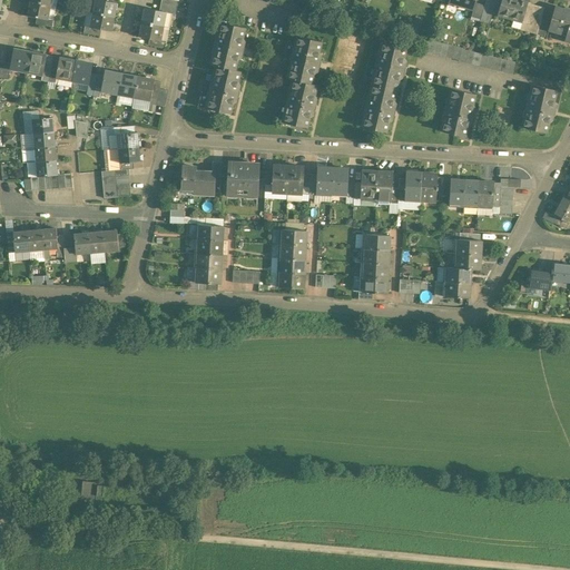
[(102,0),(101,0),(95,0),(94,13),(114,18),(117,3),(112,2),(102,0)]
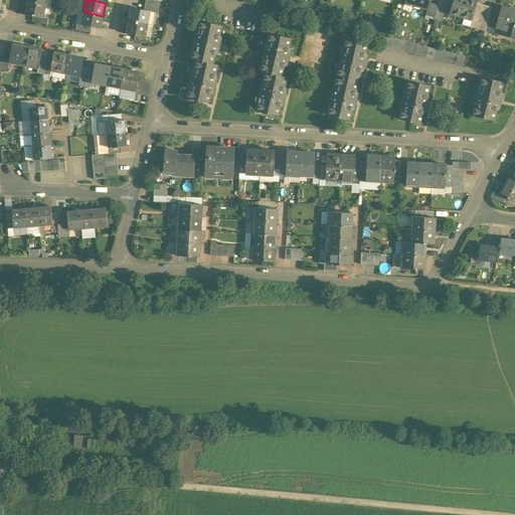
[(271,0),(238,0),(238,1),(268,10),(271,0)]
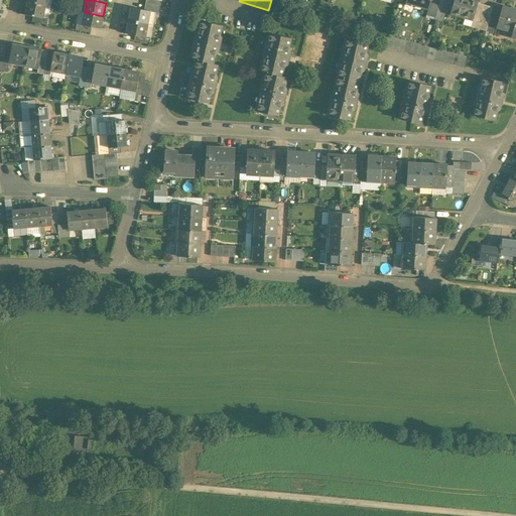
[(431,0),(407,0),(407,2),(418,5),(429,8),(431,2),(431,0)]
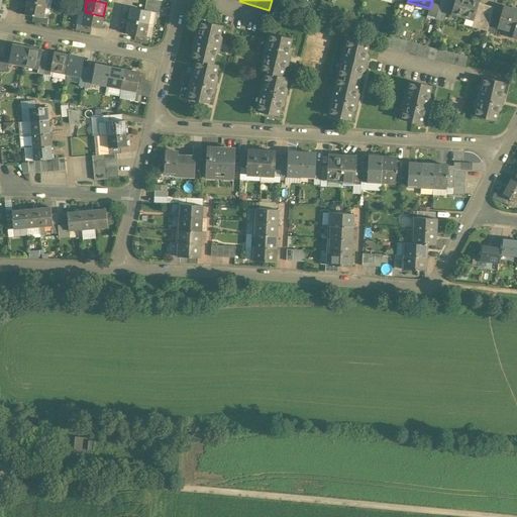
[(440,0),(439,5),(435,19),(444,21),(446,11),(449,0),(440,0)]
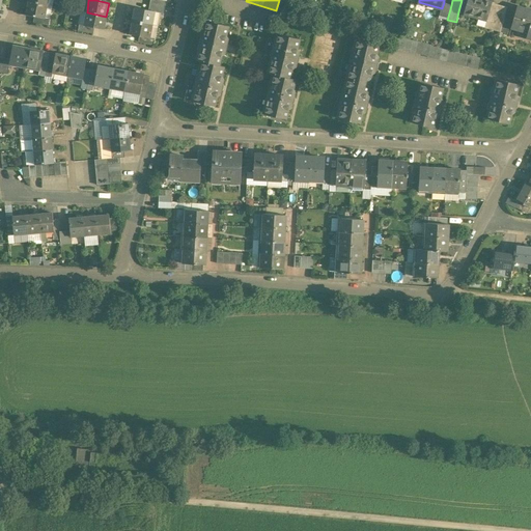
[(462,0),(458,11),(464,14),(468,0),(462,0)]
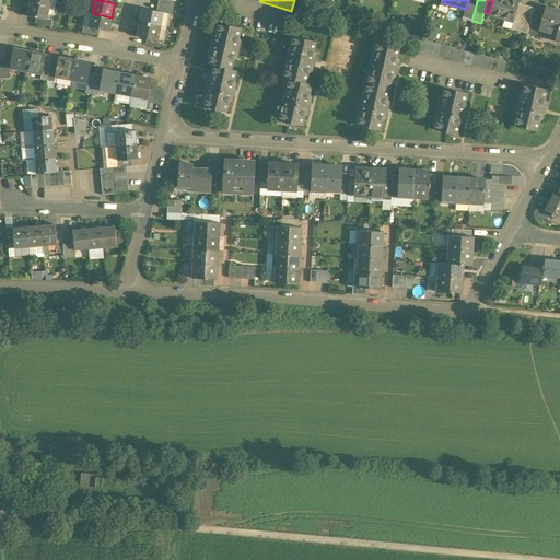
[(520,0),(493,0),(489,14),(490,14),(491,13),(505,18),(513,20),(512,21),(513,21),(517,7),(520,0)]
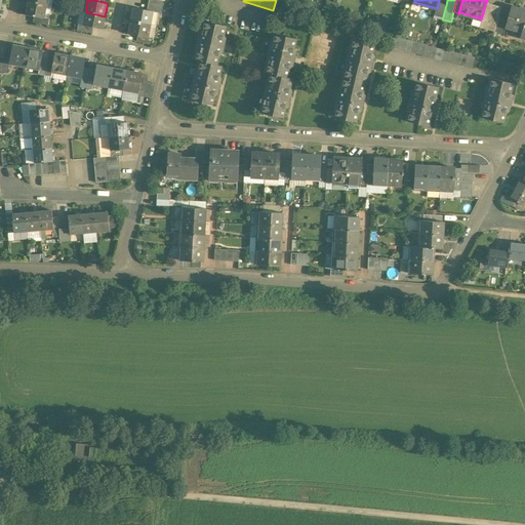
[(46,5),(29,2),(26,14),(34,16),(44,18),(44,17),(46,5)]
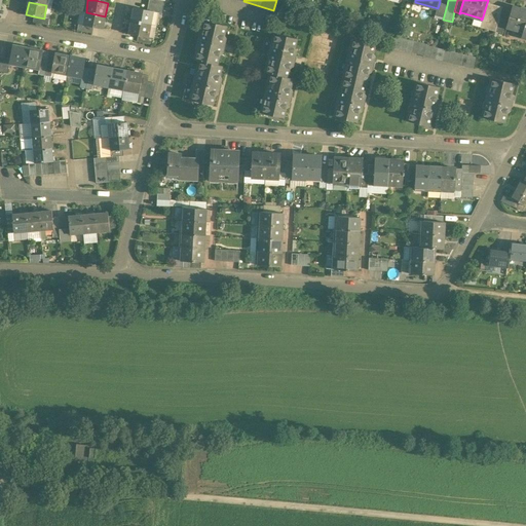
[(447,5),(440,2),(438,8),(436,17),(443,20),(447,5)]
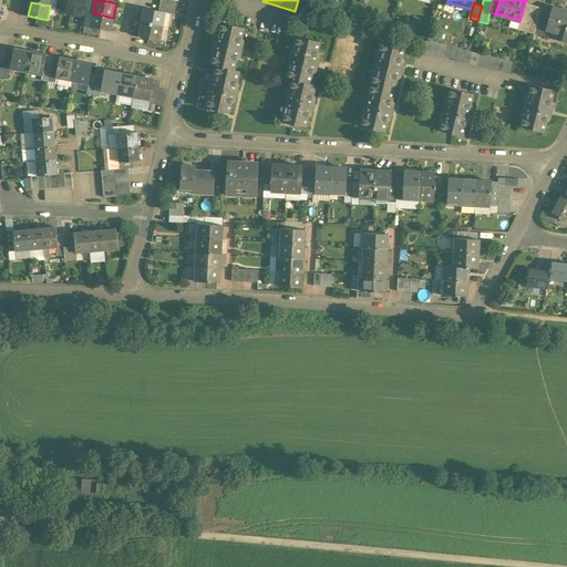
[(176,8),(160,4),(158,11),(165,12),(165,13),(175,14),(176,10),(176,8)]
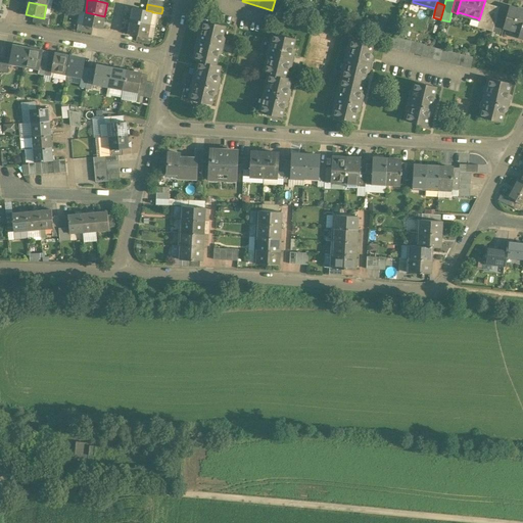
[(498,10),(483,6),(479,19),(487,22),(485,30),(492,32),(496,17),(498,10)]
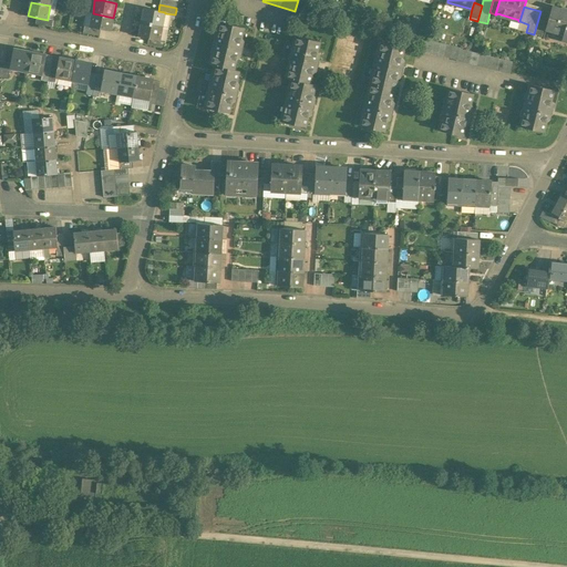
[(158,11),(144,8),(142,22),(163,27),(165,13),(165,12),(158,11)]
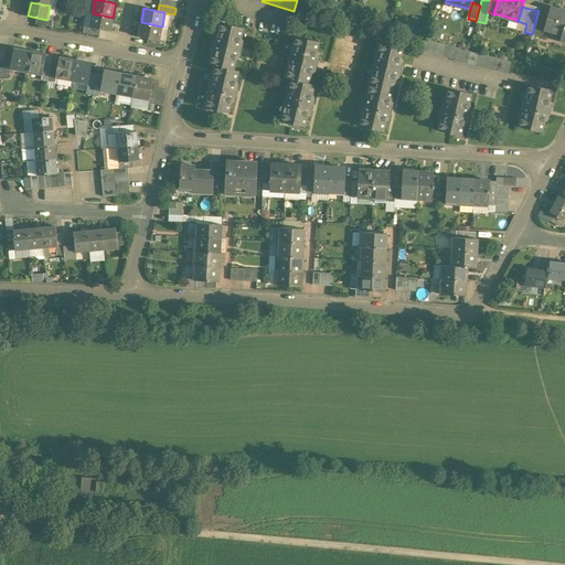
[(564,22),(564,12),(550,9),(543,30),(562,35),(564,22)]
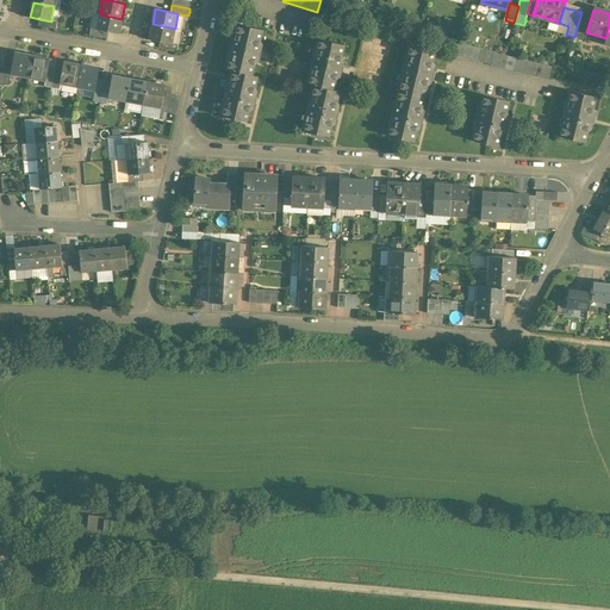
[(122,19),(100,14),(97,29),(97,30),(109,32),(119,33),(122,19)]
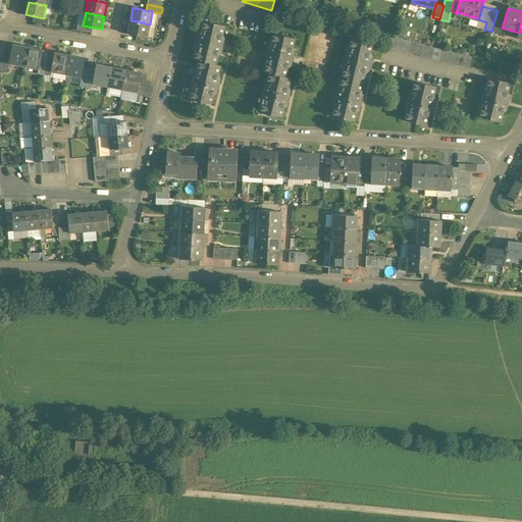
[(44,18),(34,16),(33,22),(48,24),(49,18),(44,17),(44,18)]
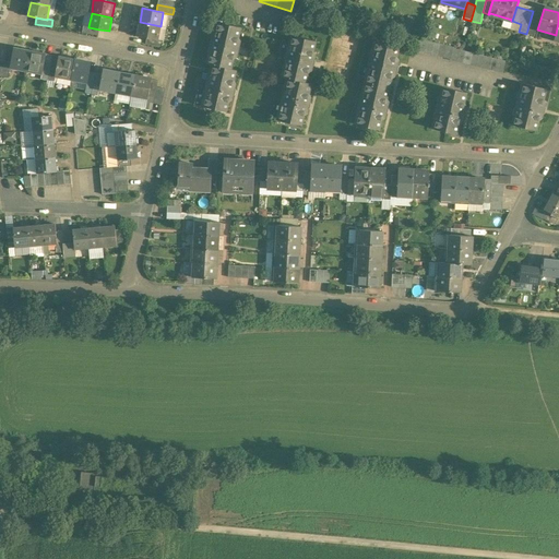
[(512,21),(511,21),(512,20),(504,18),(501,26),(511,28),(519,32),(521,24),(512,21)]
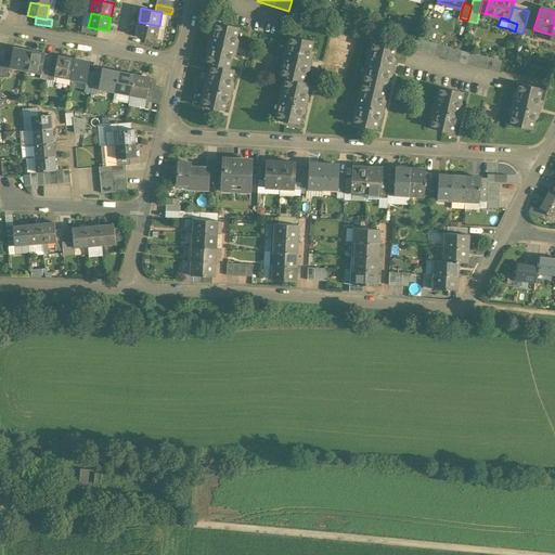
[(533,21),(527,18),(523,34),(529,35),(533,21)]
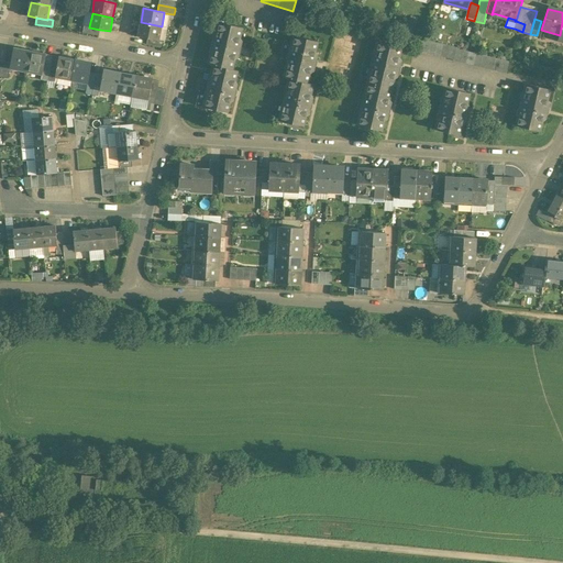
[(162,26),(141,22),(138,36),(147,39),(158,41),(158,40),(162,26)]
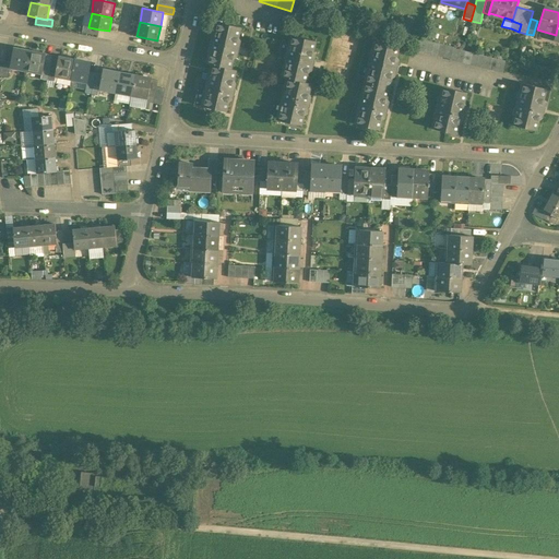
[(239,27),(216,22),(206,63),(213,64),(230,69),(233,58),(234,58),(236,57),(239,42),(237,39),(239,27)]
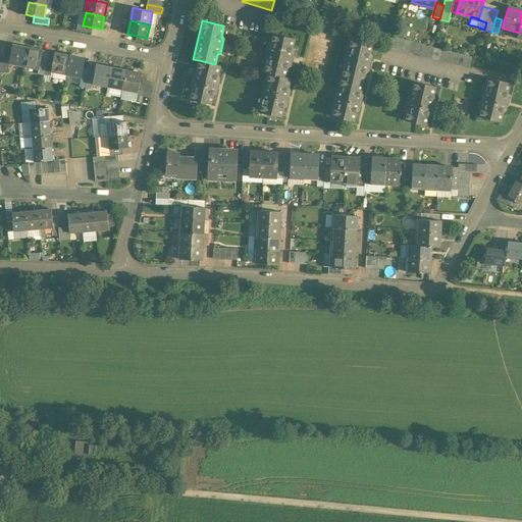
[(83,24),(77,23),(76,31),(92,33),(93,28),(83,25),(83,24)]
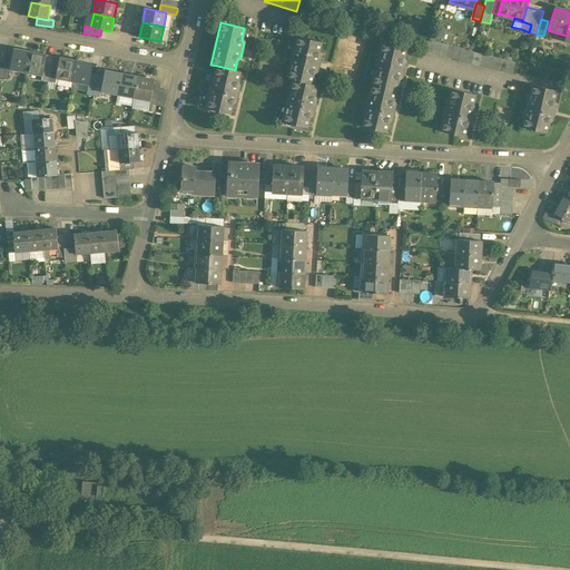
[(323,42),(298,37),(288,79),(293,80),(313,85),(315,75),(318,72),(322,58),(320,55),(323,42)]
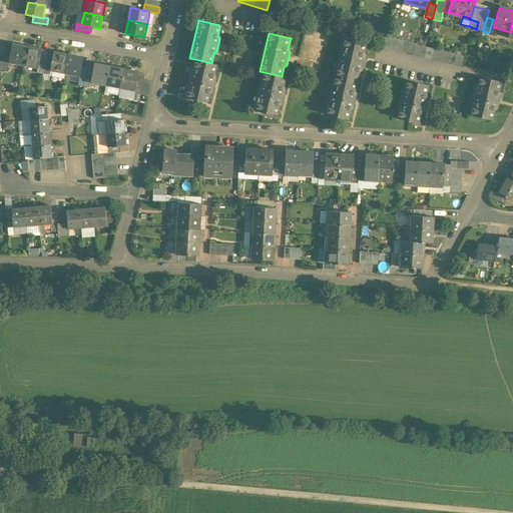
[(416,43),(381,34),(378,44),(399,50),(413,54),(416,44),(416,43)]
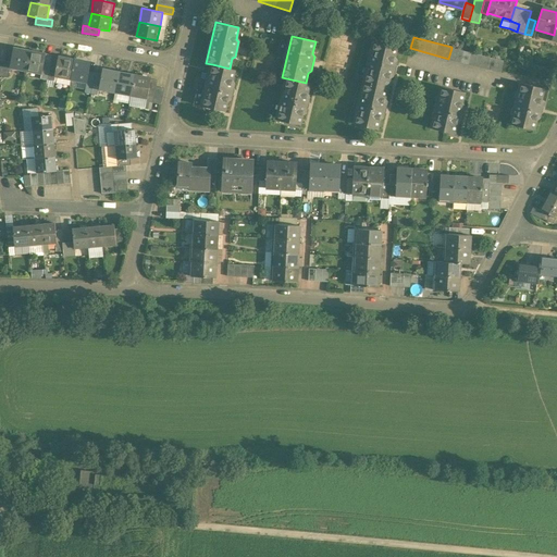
[(157,40),(146,38),(145,45),(161,48),(162,40),(157,39),(157,40)]
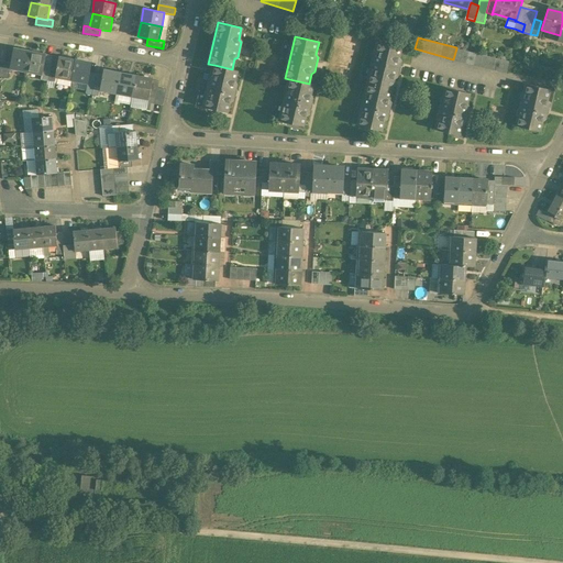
[(401,46),(377,41),(367,83),(392,88),(394,78),(397,76),(400,62),(398,58),(401,46)]
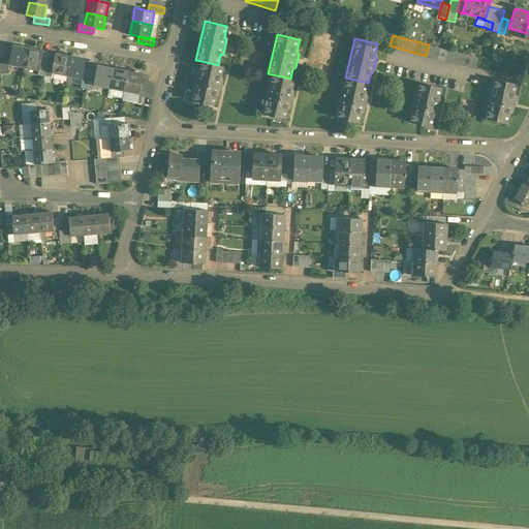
[(28,49),(12,45),(10,60),(9,64),(10,64),(25,67),(28,49)]
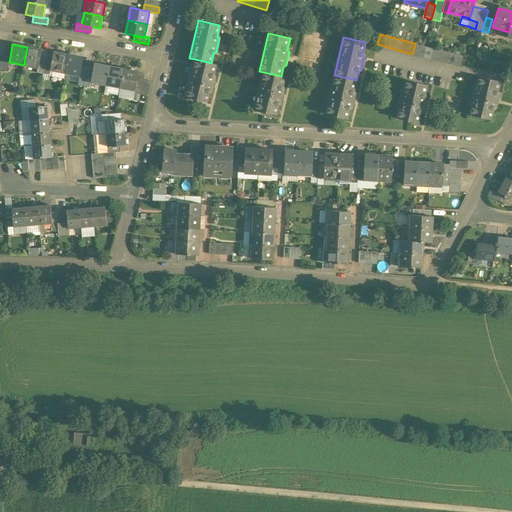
[(438,50),(415,44),(412,54),(436,60),(438,50)]
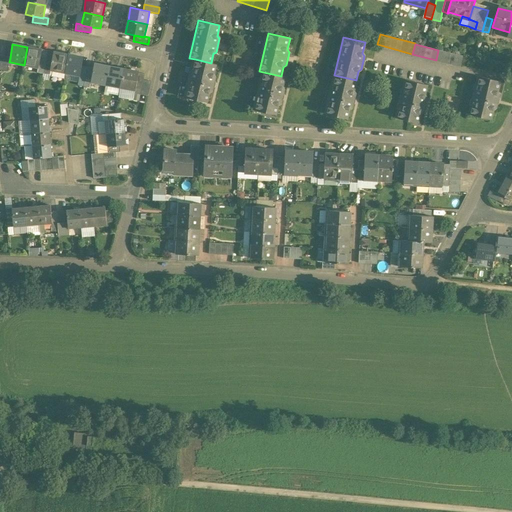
[(42,50),(27,47),(24,65),(39,67),(42,52),(42,50)]
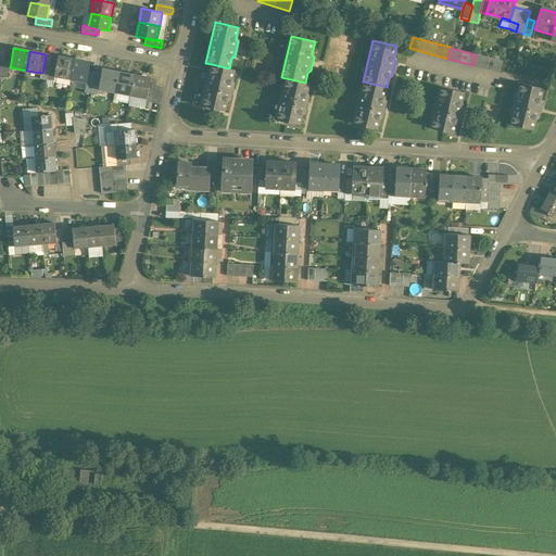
[(503,61),(476,54),(474,65),(500,72),(503,61)]
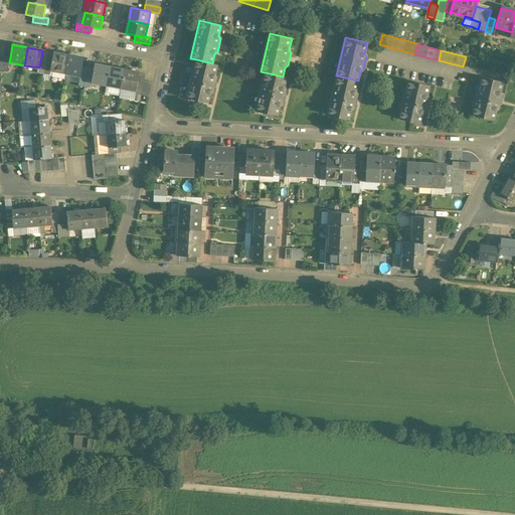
[(47,53),(42,52),(39,67),(38,73),(43,74),(47,53)]
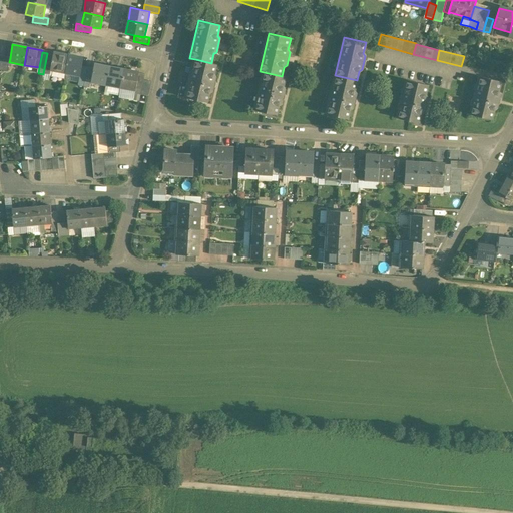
[(68,55),(54,52),(53,54),(50,70),(51,70),(65,73),(68,55)]
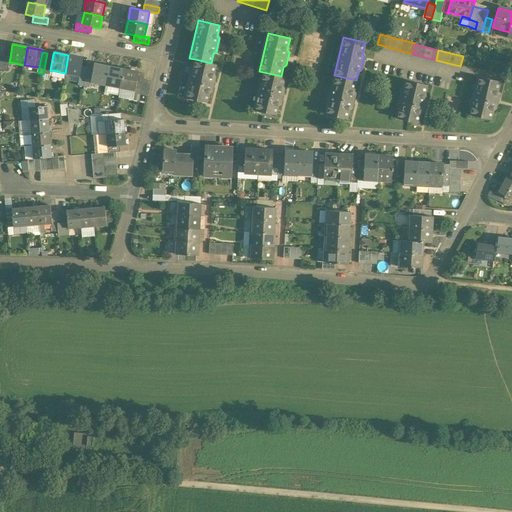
[(53,54),(47,53),(43,74),(50,75),(51,70),(50,70),(53,54)]
